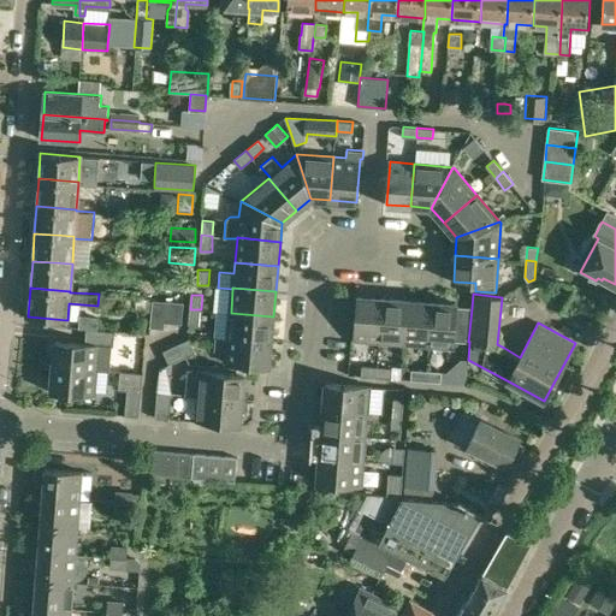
[(354,339),(379,341),(383,297),(357,296),(354,339)]
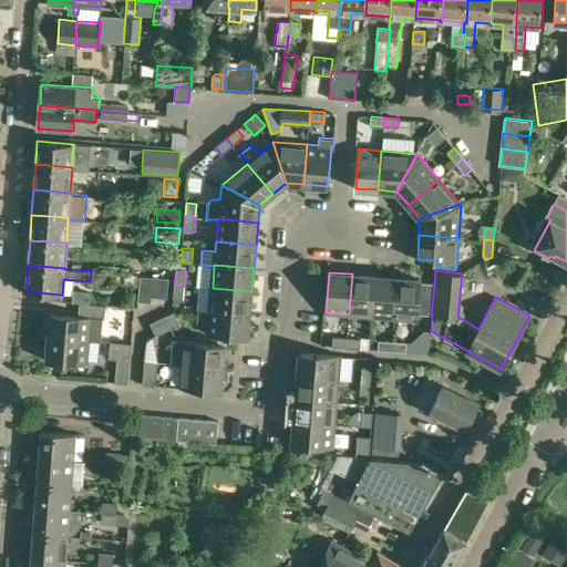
[(352,274),(349,313),(372,316),(375,276),(352,274)]
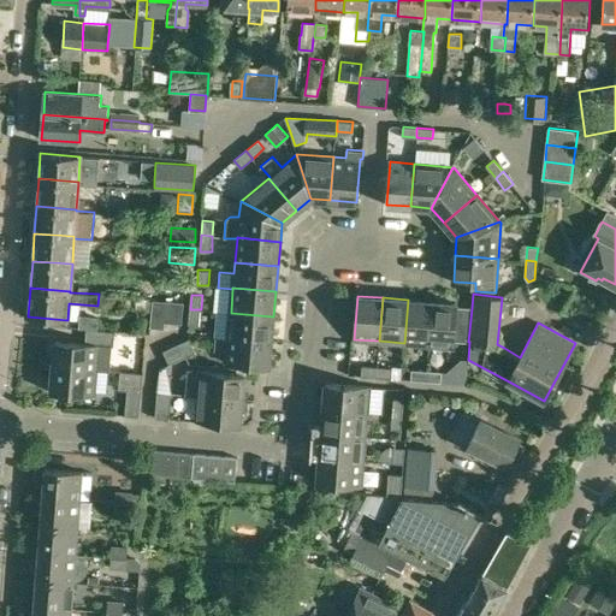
[(136,298),(135,311),(150,312),(152,300),(136,298)]
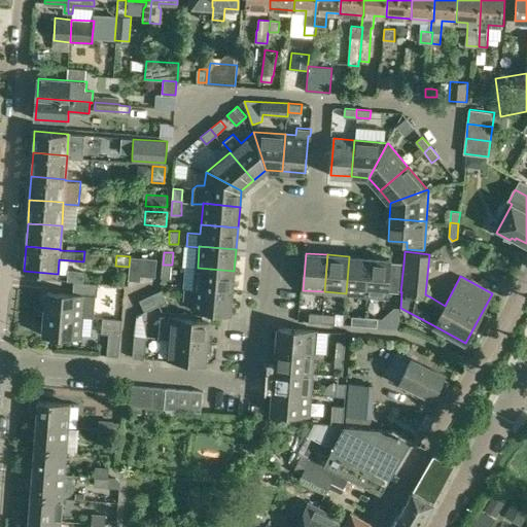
[(159,258),(144,256),(131,255),(129,280),(141,281),(141,277),(157,278),(159,258)]
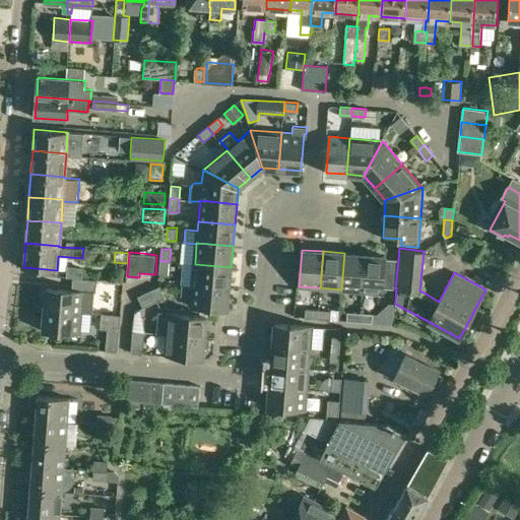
[(344,253),(341,289),(362,291),(365,255),(344,253)]
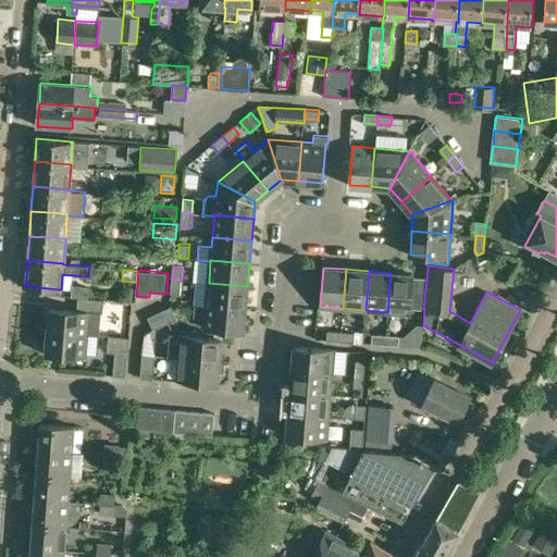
[(391,273),(387,312),(411,313),(411,308),(423,309),(426,279),(413,277),(413,274),(391,273)]
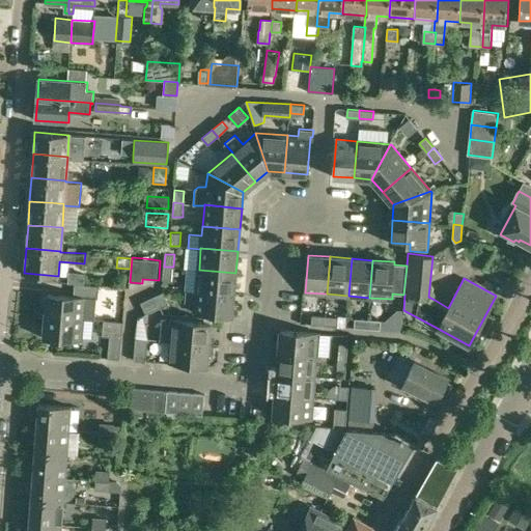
[(164,267),(163,279),(172,280),(173,267),(164,267)]
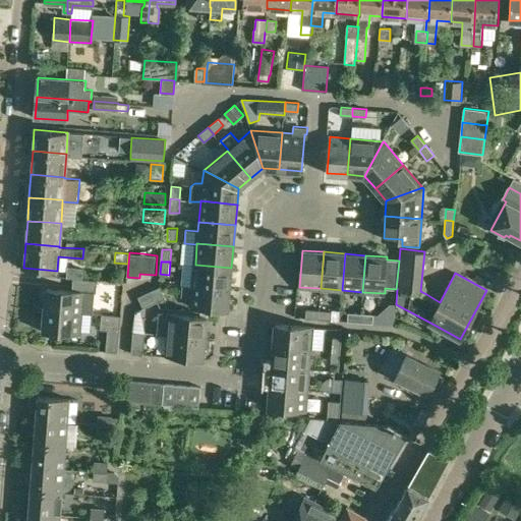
[(230,288),(231,268),(195,265),(182,264),(180,286),(182,286),(193,287),(193,285),(230,288)]
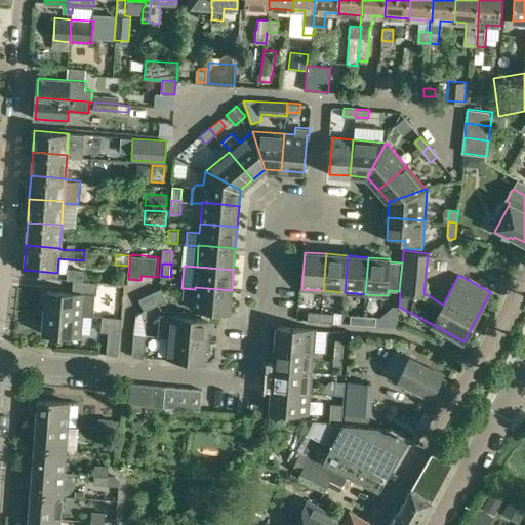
[(96,295),(97,283),(73,281),(72,293),(47,291),(45,311),(82,314),(82,316),(92,317),(94,295),(96,295)]
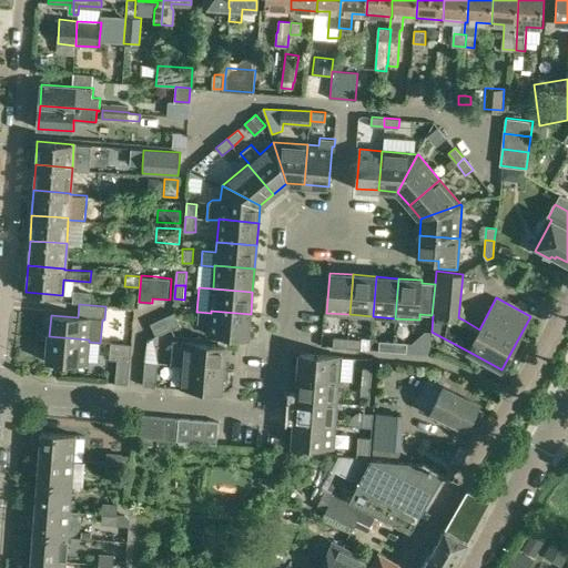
[(198,324),(210,325),(209,334),(249,337),(251,314),(211,311),(211,313),(199,312),(198,324)]
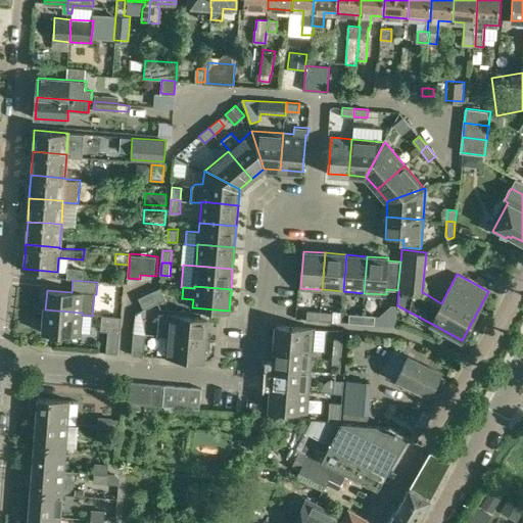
[(144,310),(167,299),(160,288),(139,298),(144,310)]
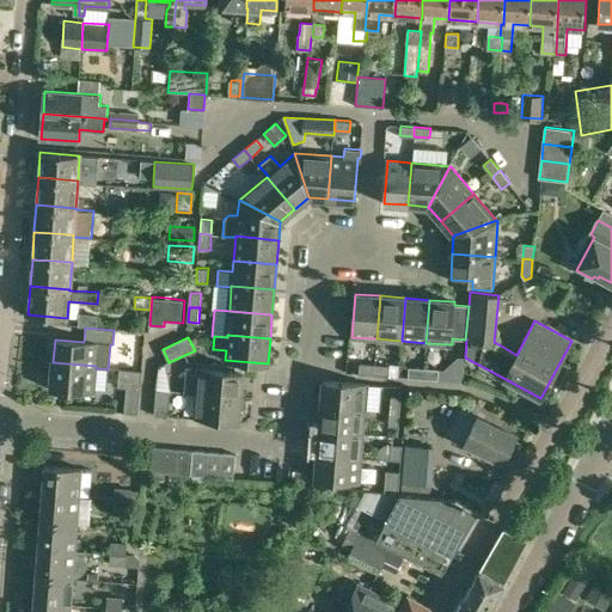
[(93,392),(96,368),(96,366),(53,362),(50,389),(93,392)]
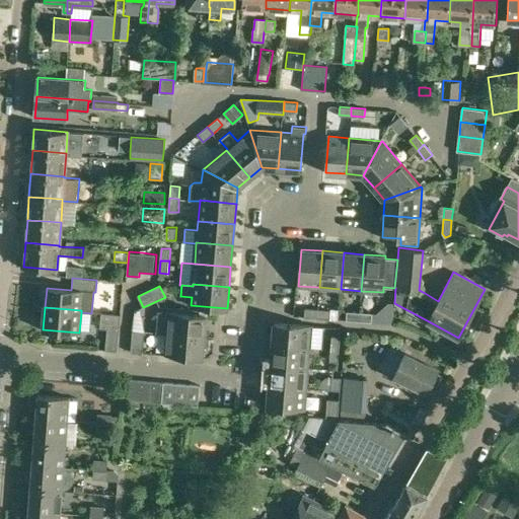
[(305,316),(317,317),(318,308),(306,307),(305,316)]
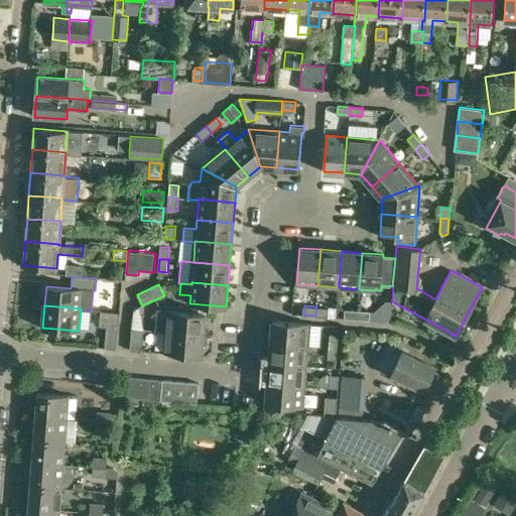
[(316,306),(315,315),(328,316),(329,307),(316,306)]
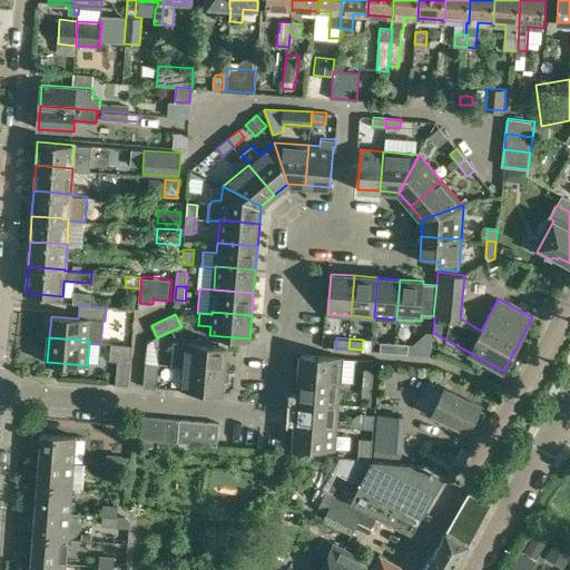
[(170,365),(185,366),(225,370),(226,346),(173,342),(170,365)]
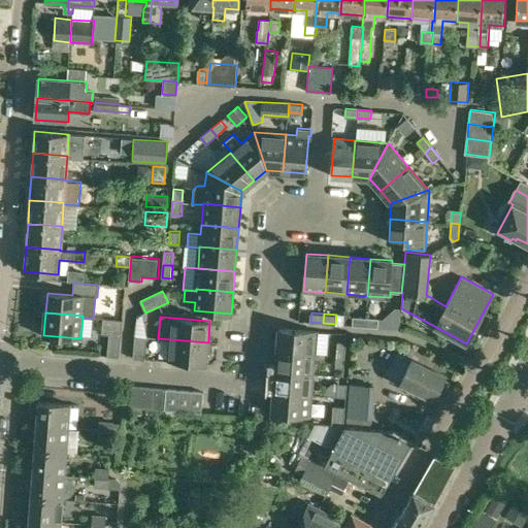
[(353,325),(365,326),(366,318),(353,317),(353,325)]
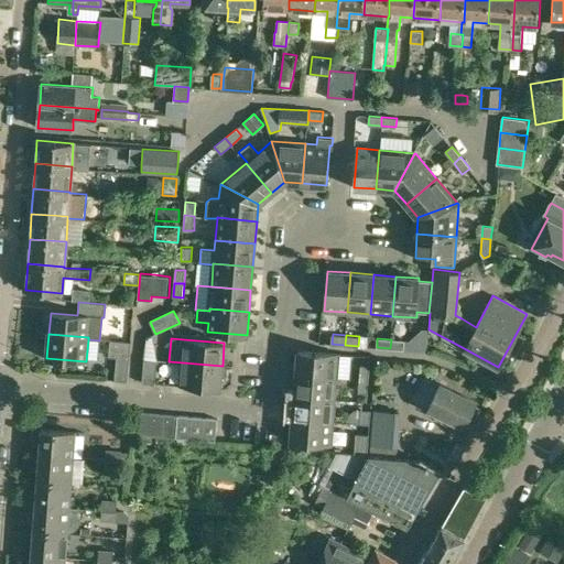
[(391,339),(390,348),(404,349),(404,340),(391,339)]
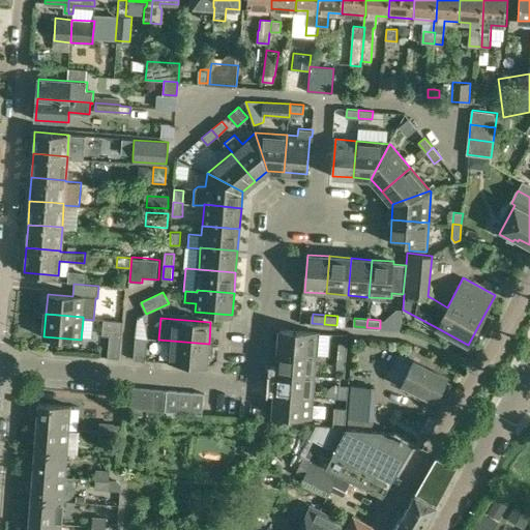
[(102,335),(110,336),(108,357),(120,358),(123,321),(104,320),(102,335)]
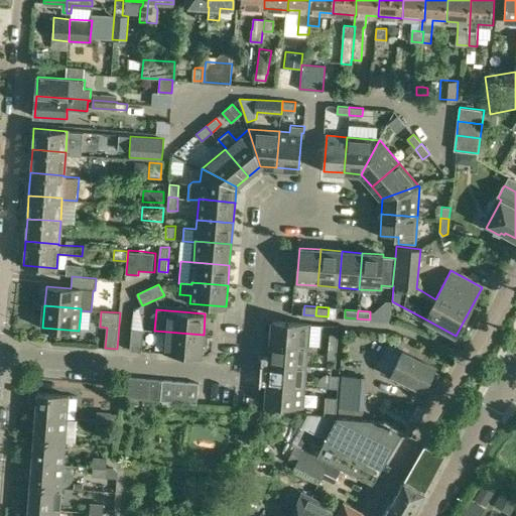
[(273,320),(271,341),(307,344),(309,324),(273,320)]
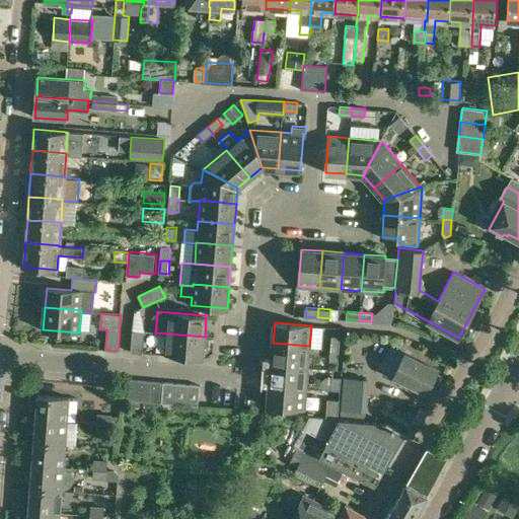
[(143,353),(145,331),(133,330),(131,352),(143,353)]
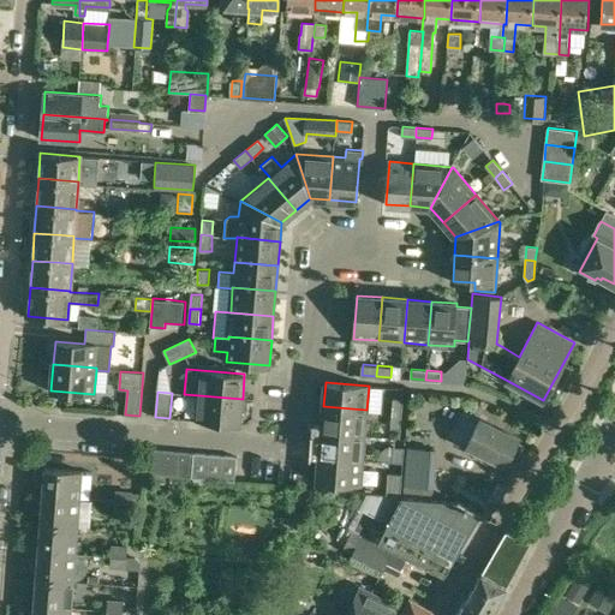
[(199,395),(197,421),(240,424),(243,399),(199,395)]
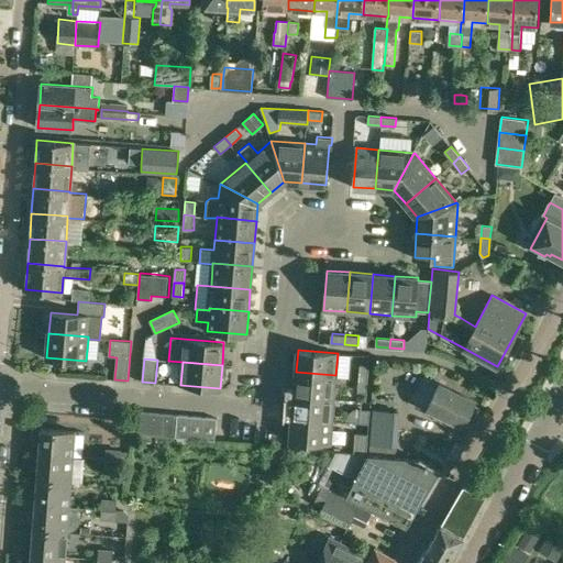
[(360,365),(360,377),(370,377),(370,365),(360,365)]
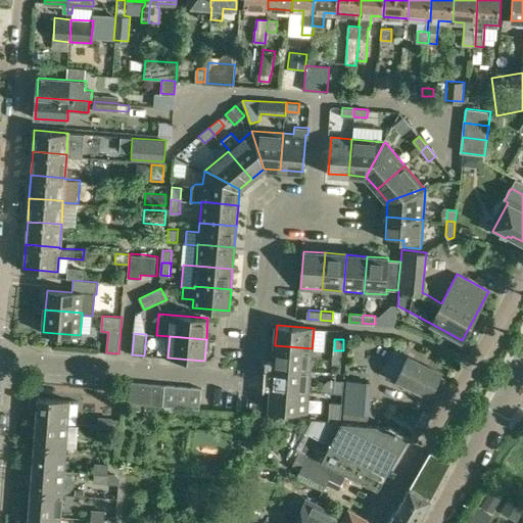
[(275,345),(274,367),(311,370),(312,348),(275,345)]
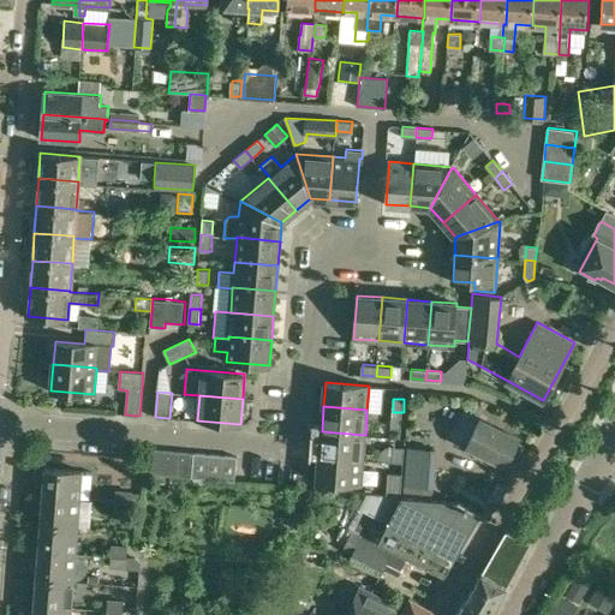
[(402,430),(404,412),(393,412),(392,429),(402,430)]
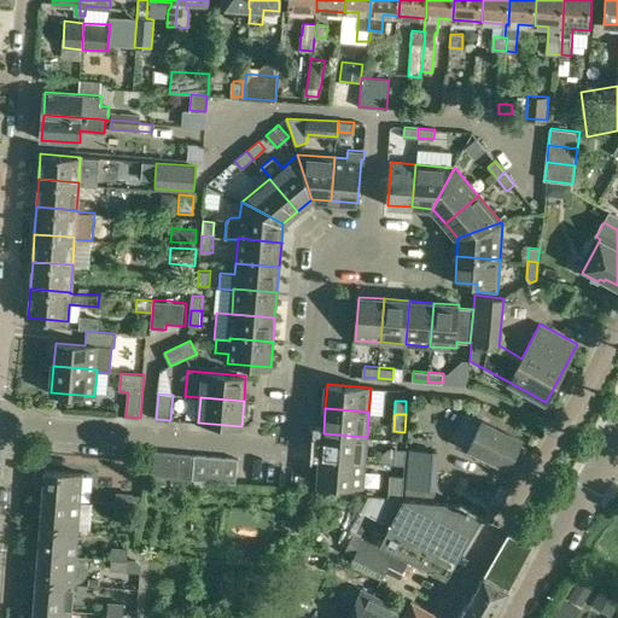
[(508,468),(523,439),(483,419),(468,449),(508,468)]
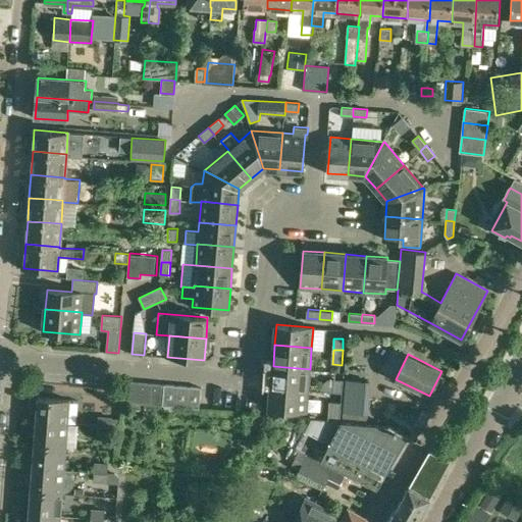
[(273,366),(271,387),(308,390),(310,369),(273,366)]
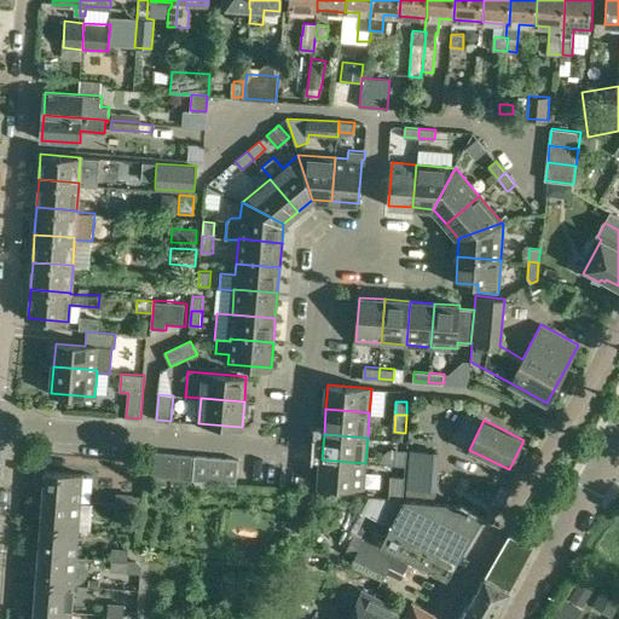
[(406,467),(408,451),(397,450),(395,466),(406,467)]
